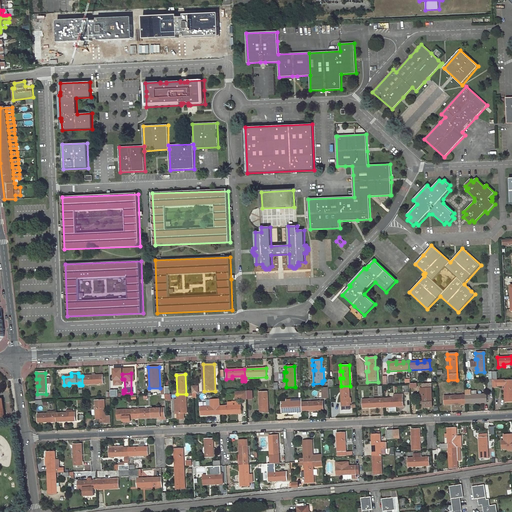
[(103,384),(103,375),(96,375),(92,375),(82,376),(82,385),(89,384),(89,382),(96,382),(96,384),(103,384)]
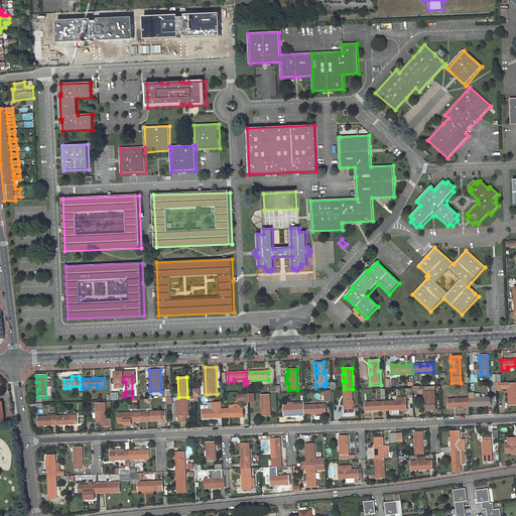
[(515,392),(515,386),(507,386),(507,383),(500,384),(495,384),(495,391),(499,390),(505,389),(506,394),(507,394),(508,405),(515,404),(515,392)]
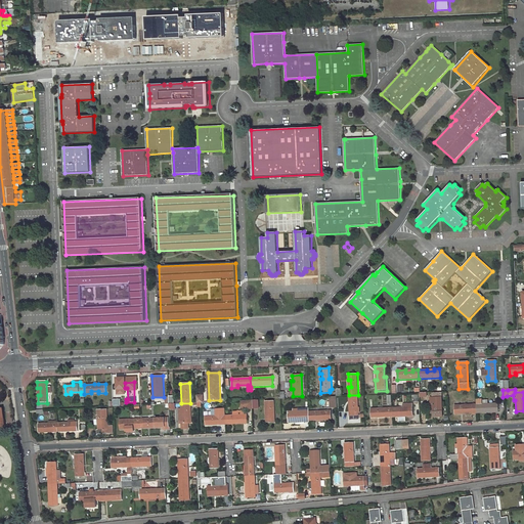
[(441,393),(432,394),(432,398),(430,398),(431,408),(433,407),(433,418),(442,418),(441,393)]
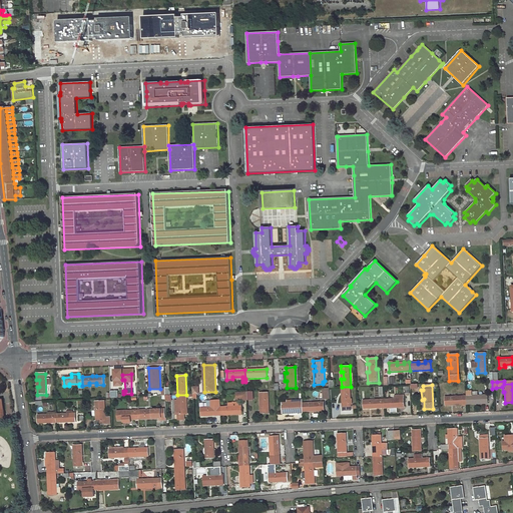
[(351,406),(351,387),(342,387),(342,393),(344,393),(344,397),(342,397),(343,406),(343,410),(351,410),(351,406)]
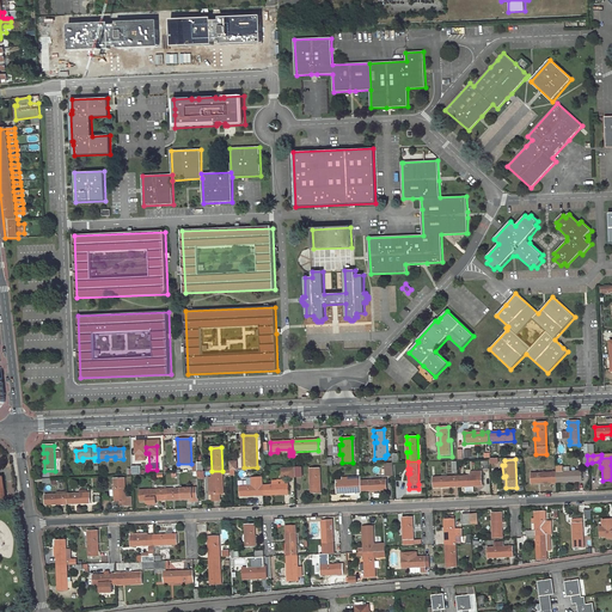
[(555,483),(571,483),(580,482),(580,472),(562,472),(562,465),(555,466),(555,472),(555,483)]
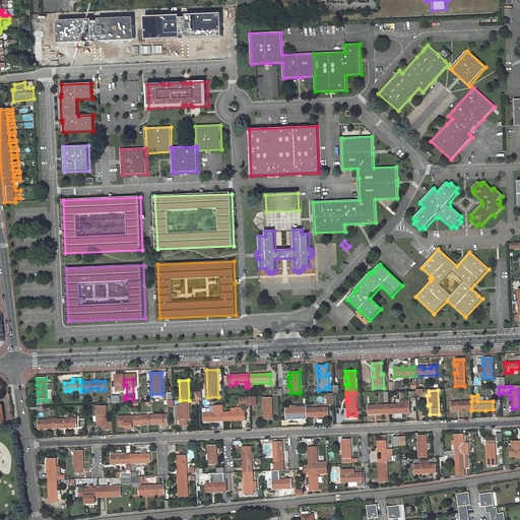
[(245,405),(252,405),(257,405),(257,397),(240,397),(240,402),(244,402),(244,404),(245,405)]
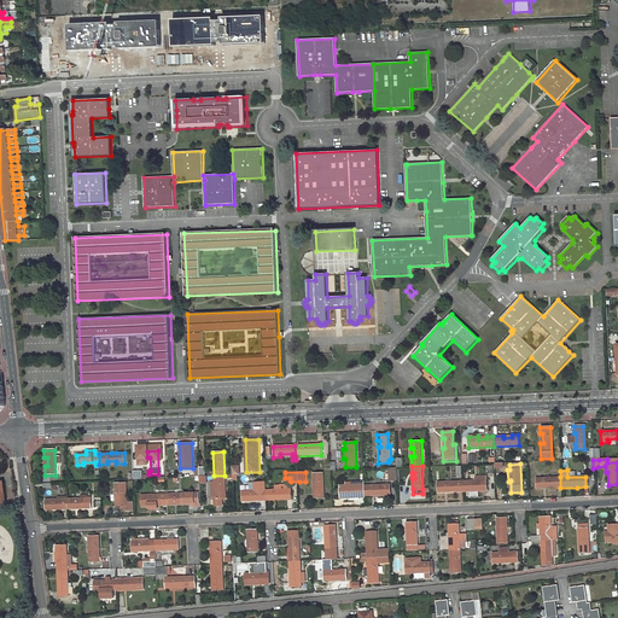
[(322,473),(313,473),(313,481),(315,481),(315,489),(313,489),(314,499),(324,499),(322,473)]
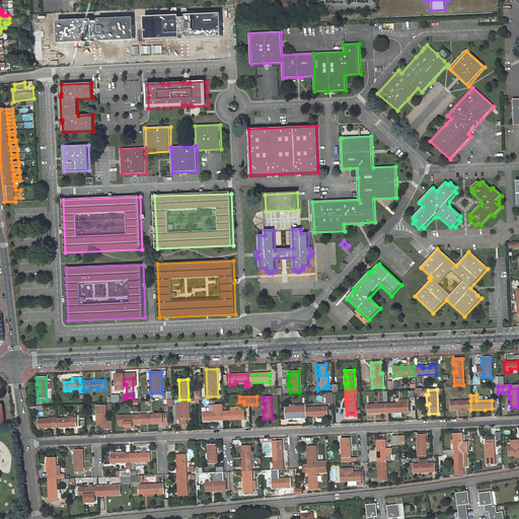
[(179,404),(180,419),(186,419),(190,419),(189,399),(179,399),(179,404)]
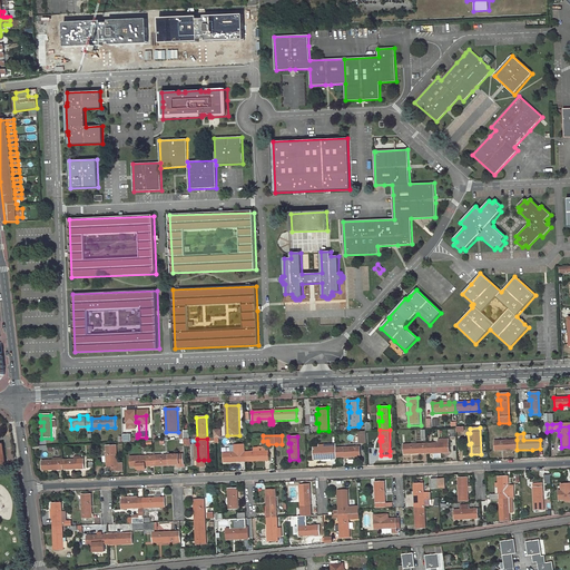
[(517,440),(493,441),(494,451),(500,451),(500,449),(509,449),(509,451),(517,450),(517,440)]
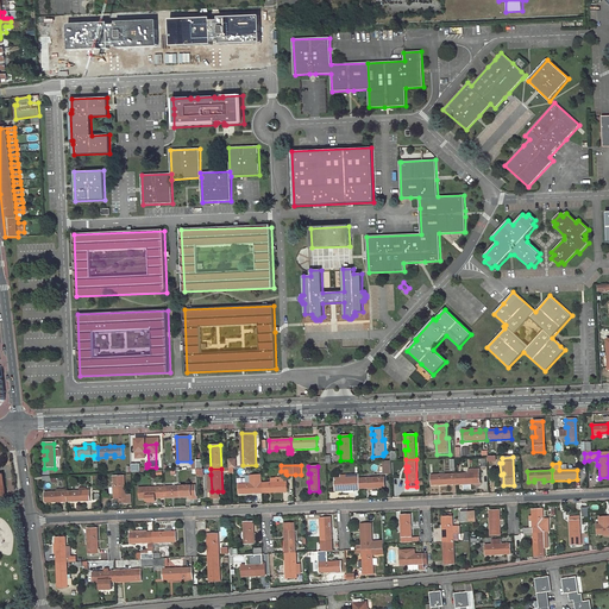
[(478,484),(478,473),(454,475),(456,485),(463,484),(470,484),(478,484)]
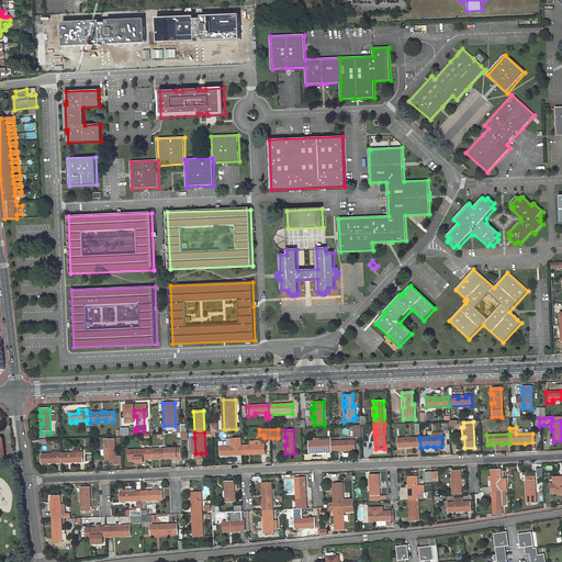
[(227,453),(238,453),(238,456),(243,454),(242,445),(242,438),(232,439),(232,446),(221,446),(221,456),(227,456),(227,453)]
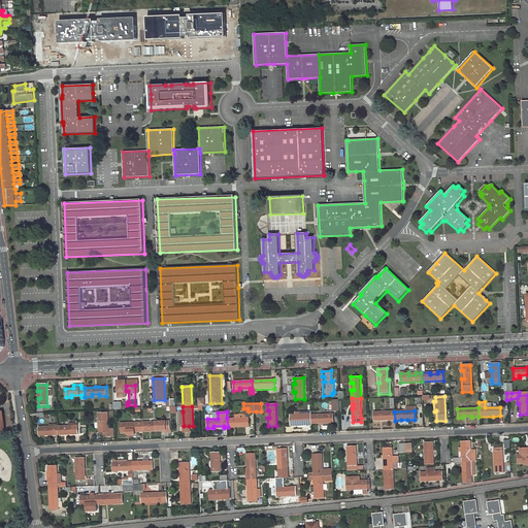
[(394,411),(373,411),(374,422),(380,421),(380,419),(388,419),(388,421),(395,421),(394,411)]
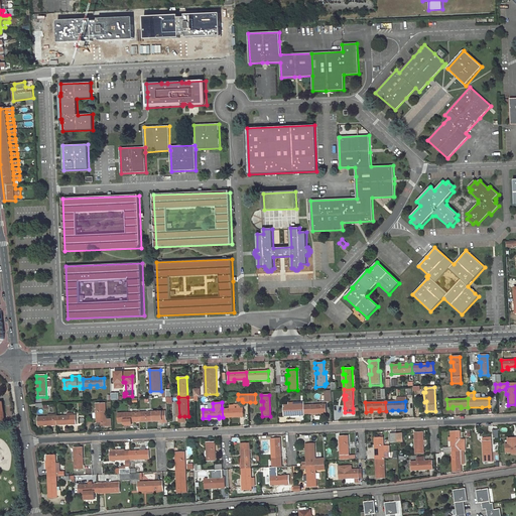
[(98,419),(98,426),(111,426),(111,419),(106,419),(105,403),(97,403),(97,411),(98,419)]
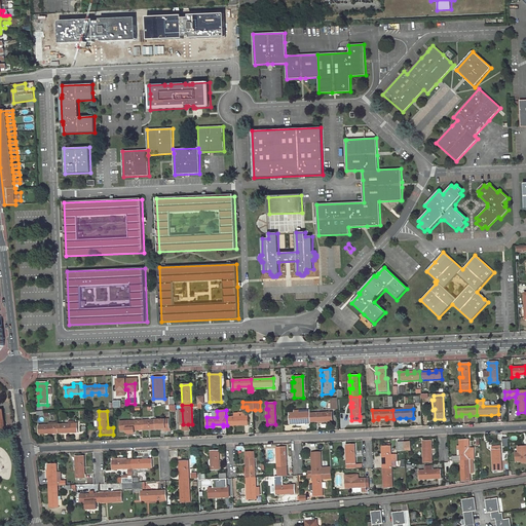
[(295,413),(291,414),(291,422),(296,422),(296,420),(310,420),(310,413),(309,413),(302,413),(302,411),(295,411),(295,413)]
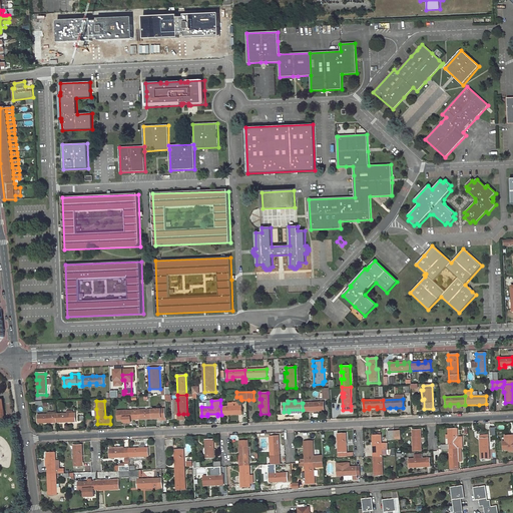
[(325,411),(324,402),(303,403),(303,410),(303,412),(325,411)]
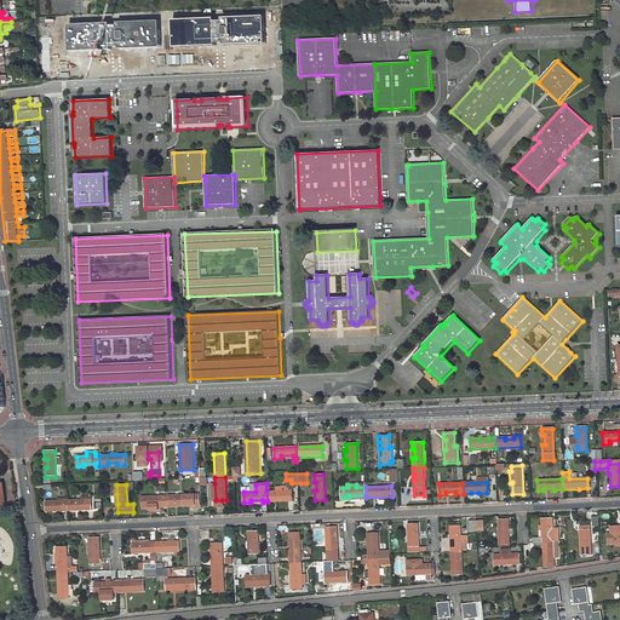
[(276,491),(267,491),(268,501),(274,501),(274,499),(283,499),(283,501),(293,500),(292,491),(290,491),(281,491),(281,487),(276,487),(276,491)]
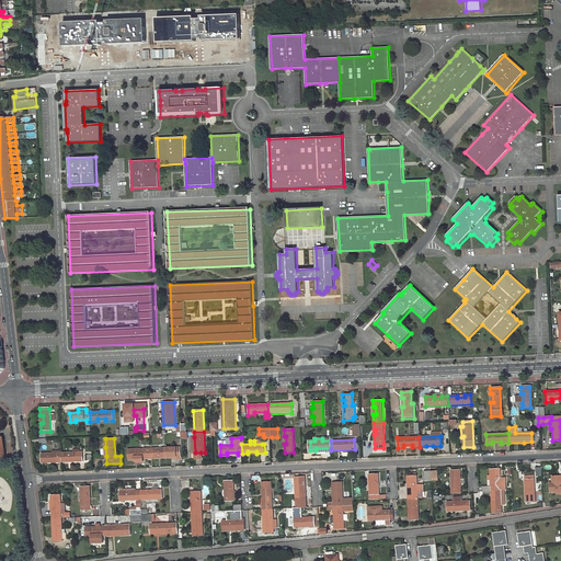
[(151,459),(165,458),(173,457),(173,460),(180,460),(179,447),(150,449),(151,459)]
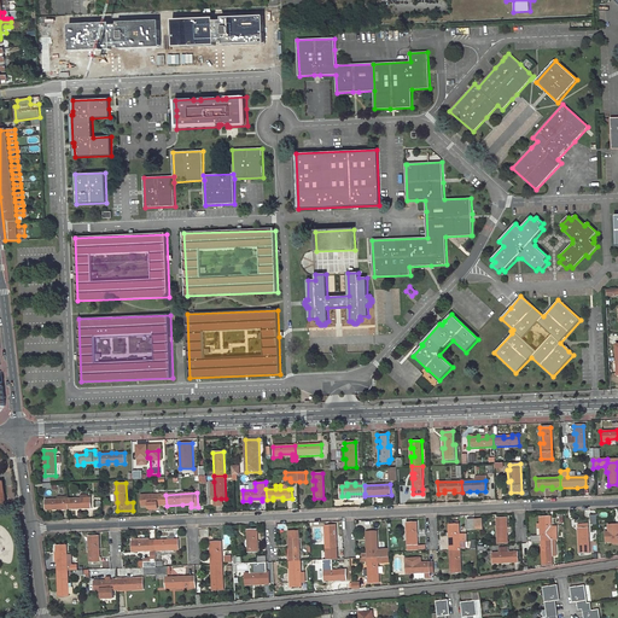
[(165,495),(141,496),(141,507),(149,506),(149,512),(157,512),(157,506),(167,506),(165,495)]
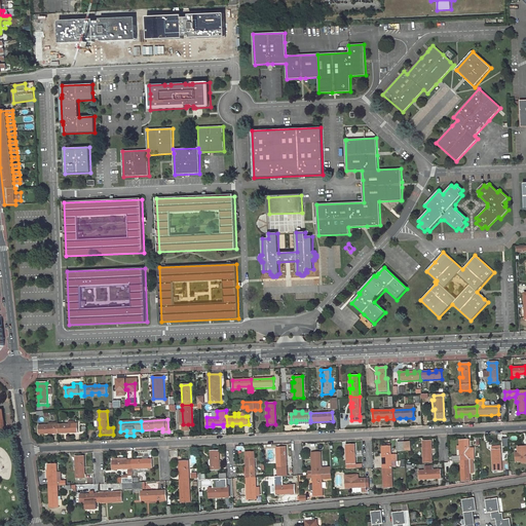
[(78,433),(78,423),(58,424),(58,434),(65,434),(65,431),(74,430),(74,434),(78,433)]
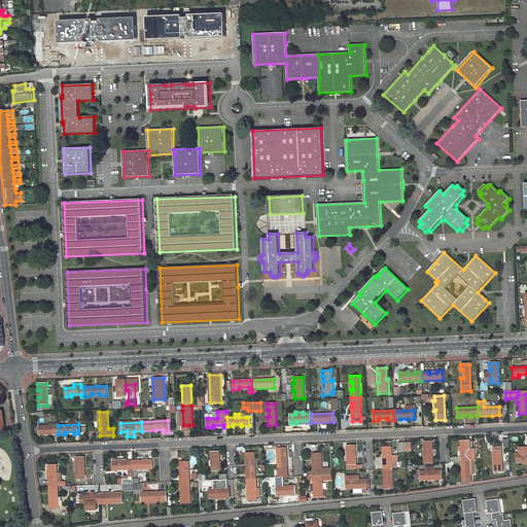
[(39,435),(56,434),(58,434),(58,425),(39,426),(39,435)]
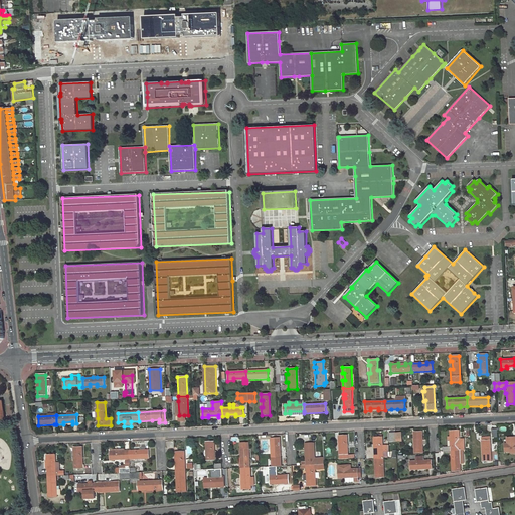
[(421,432),(412,432),(413,438),(415,438),(415,445),(413,445),(413,453),(422,453),(421,432)]
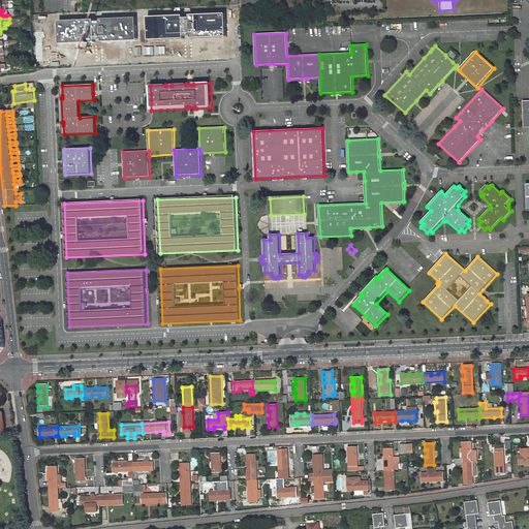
[(462,449),(463,459),(463,461),(455,461),(455,465),(456,465),(471,464),(471,462),(476,462),(476,452),(471,452),(471,443),(462,443),(462,449)]
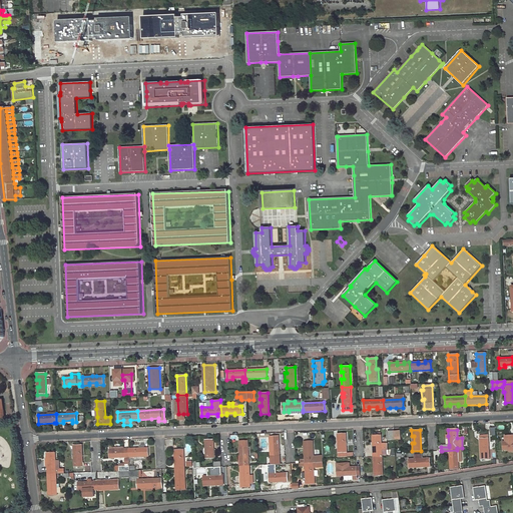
[(346,434),(337,434),(337,440),(339,440),(340,449),(338,449),(338,457),(347,457),(346,434)]
